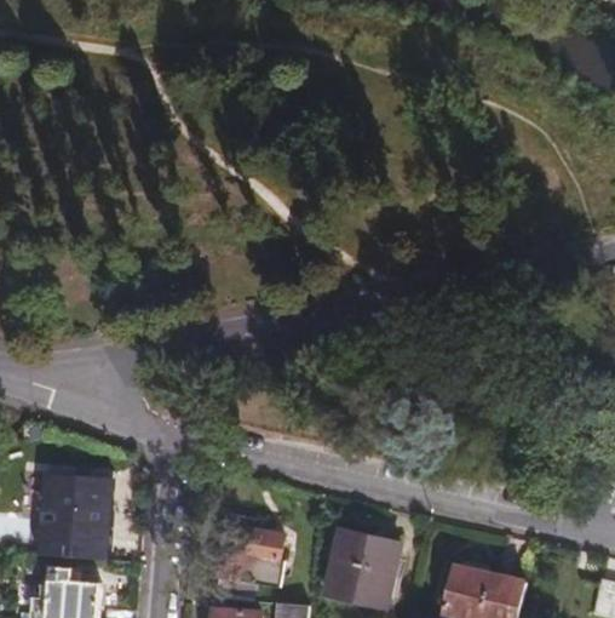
[(38,558),(109,564),(113,515),(104,515),(107,482),(44,476),(38,558)]
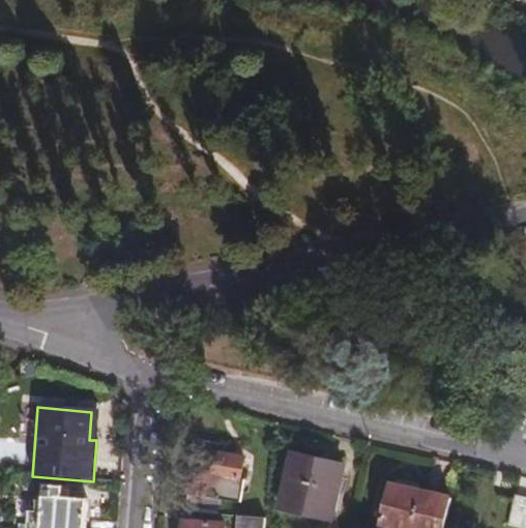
[(194,445),(181,507),(196,508),(208,509),(211,509),(214,494),(237,498),(242,474),(237,473),(240,453),(194,445)]
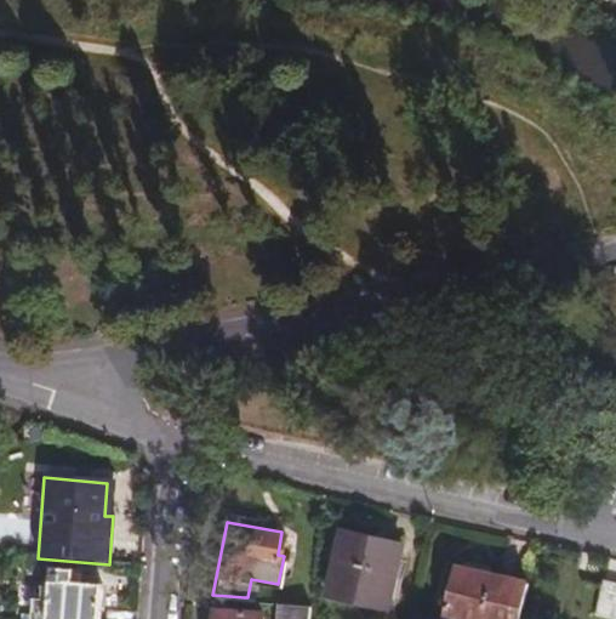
[(389,573),(398,575),(405,546),(343,531),(329,592),(381,606),(389,573)]
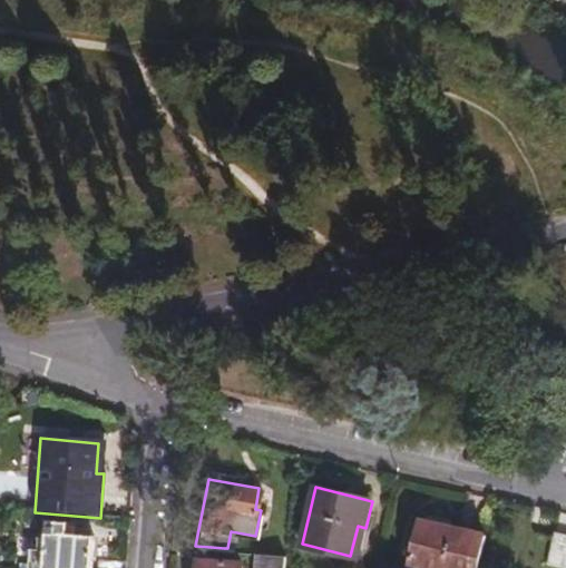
[(420,567),(477,567),(486,532),(419,518),(408,565),(420,567)]
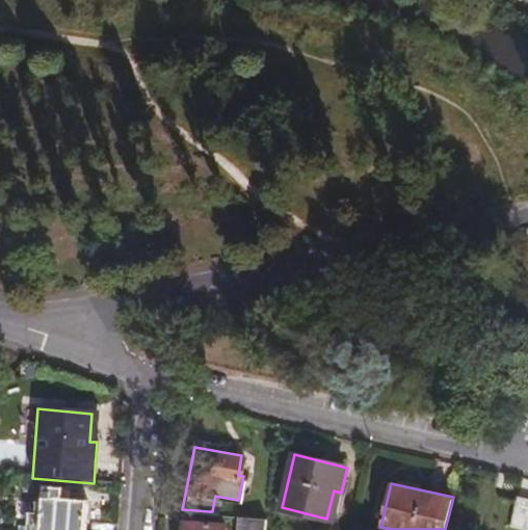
[(28,529),(86,529),(88,498),(64,497),(64,485),(45,484),(43,512),(30,511),(28,529)]
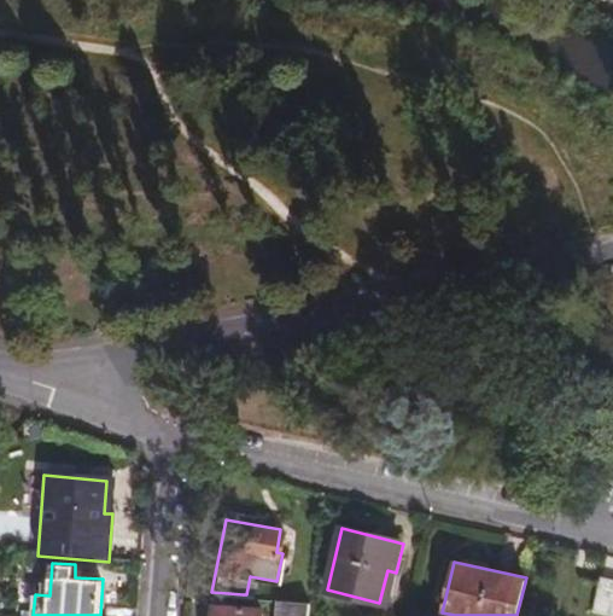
[(387,605),(396,573),(387,570),(379,603),(387,605)]
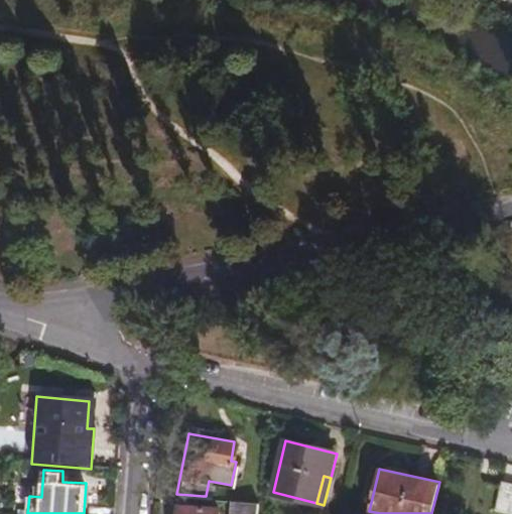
[(511,513),(511,484),(500,482),(494,509),(511,513)]
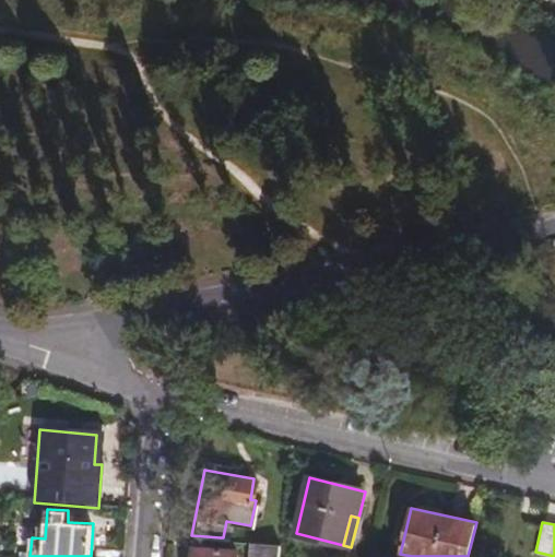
[(220,537),(207,536),(207,547),(193,547),(192,556),(235,556),(236,549),(219,548),(220,537)]
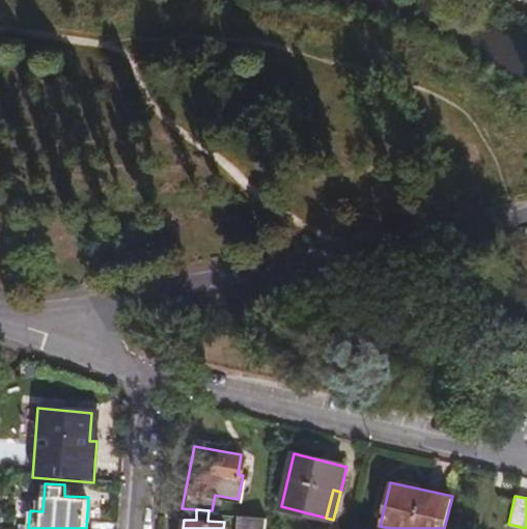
[(261,528),(264,519),(238,516),(236,528),(261,528)]
